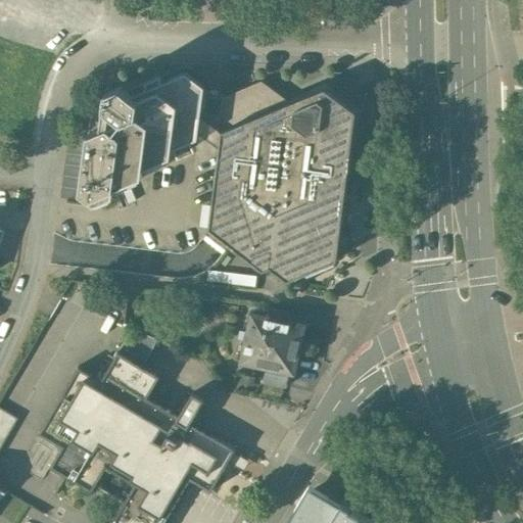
[(522,0),(507,0),(507,14),(522,13),(522,0)]
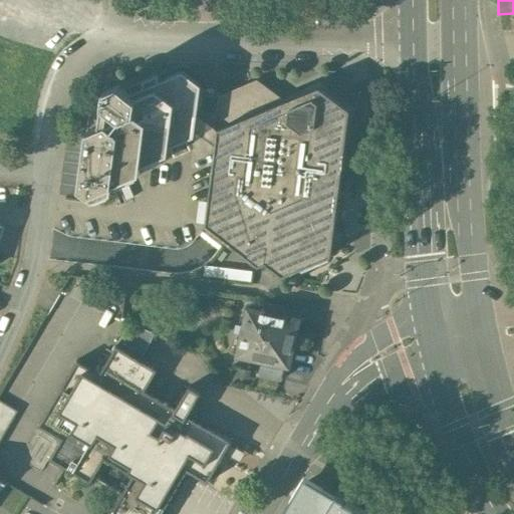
[(144,87),(130,93),(118,85),(104,91),(101,126),(87,132),(80,186),(94,197),(111,190),(112,183),(139,171),(140,165),(167,153),(169,139),(194,129),(199,95),(200,85),(183,71),(157,82),(158,76),(157,75),(144,81),(144,82),(146,81),(145,87),(144,87)]
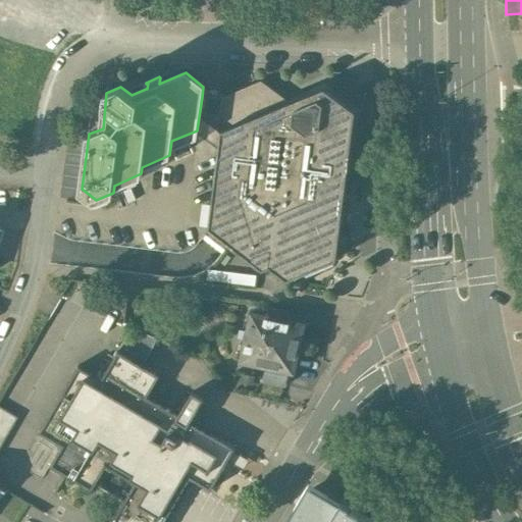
[(324,90),(291,103),(261,81),(225,96),(225,100),(218,148),(208,233),(257,271),(269,266),(286,279),(335,258),(350,148),(350,142),(354,112),(324,90)]
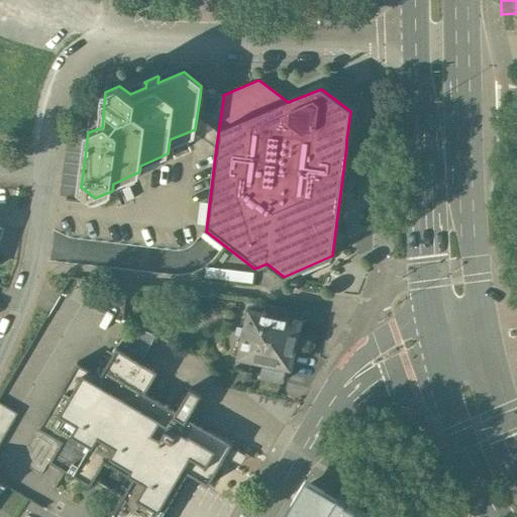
[(223,99),(200,96),(195,129),(216,146),(223,99)]
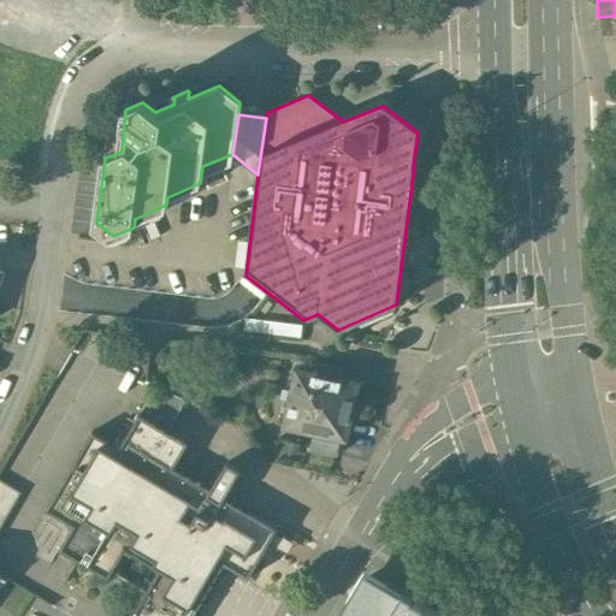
[(357,383),(296,369),(284,426),(313,432),(341,438),(345,439),(357,383)]
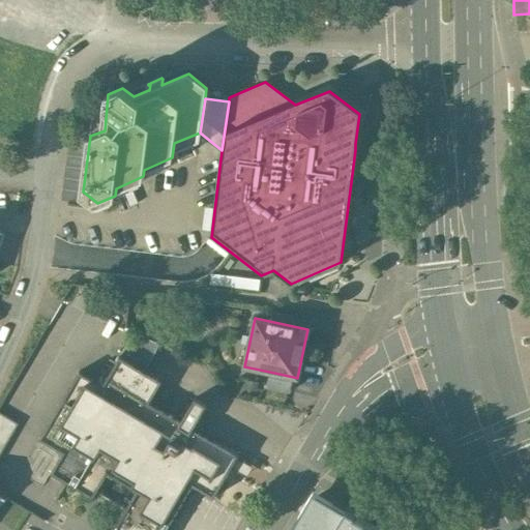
[(159,345),(137,333),(125,355),(148,366),(159,345)]
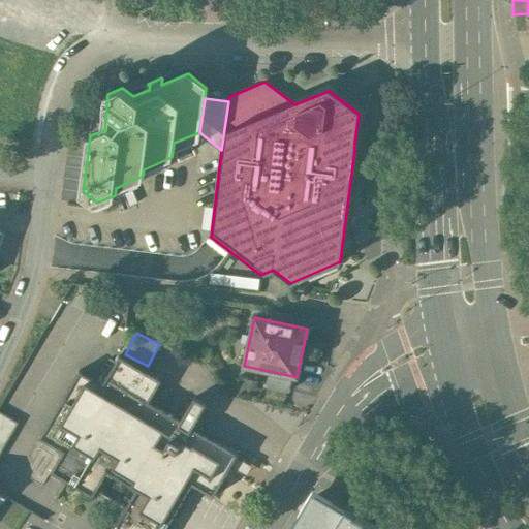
[(192,428),(180,421),(149,402),(161,380),(119,355),(102,384),(79,370),(38,438),(62,452),(51,472),(93,497),(106,472),(135,490),(112,528),(164,528),(191,484),(213,497),(230,467),(225,464),(230,454),(237,457),(238,455),(192,428)]
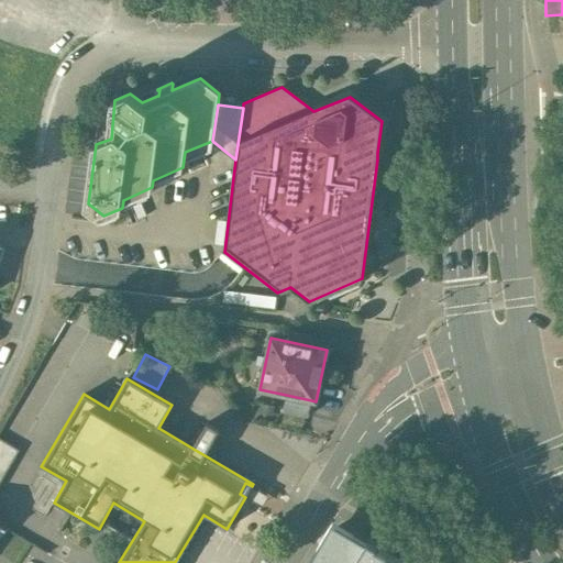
[(311,400),(286,395),(283,410),(309,416),(311,400)]
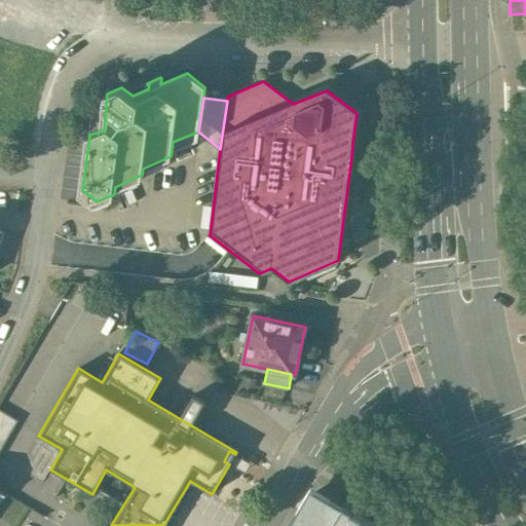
[(179,418),(191,425),(204,402),(193,395),(179,418)]
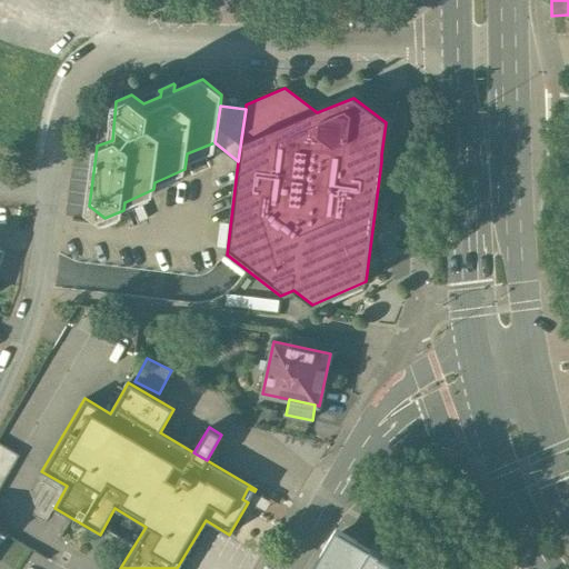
[(0,442),(0,488),(20,455),(0,442)]
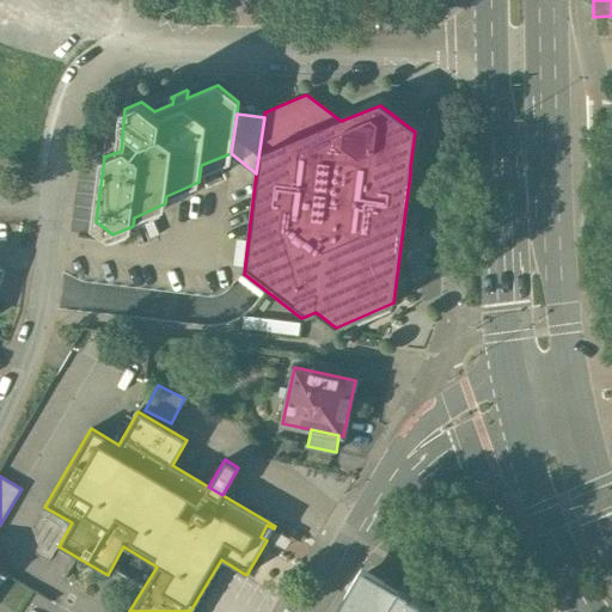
[(397,593),(366,574),(342,611),(438,611),(409,595),(409,593),(401,588),(397,593)]
